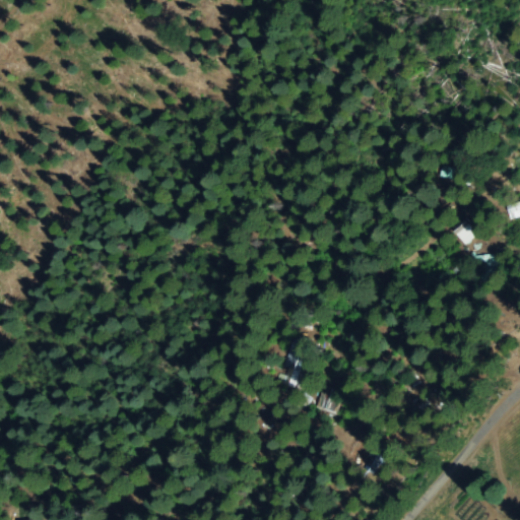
[(438,178),(439,168),(454,170),(452,180),(438,178)]
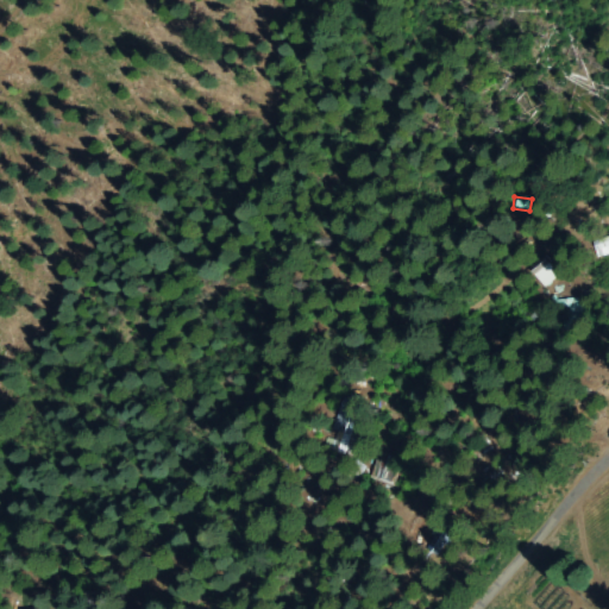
[(608,238),(608,255),(596,257),(594,242),(608,238)]
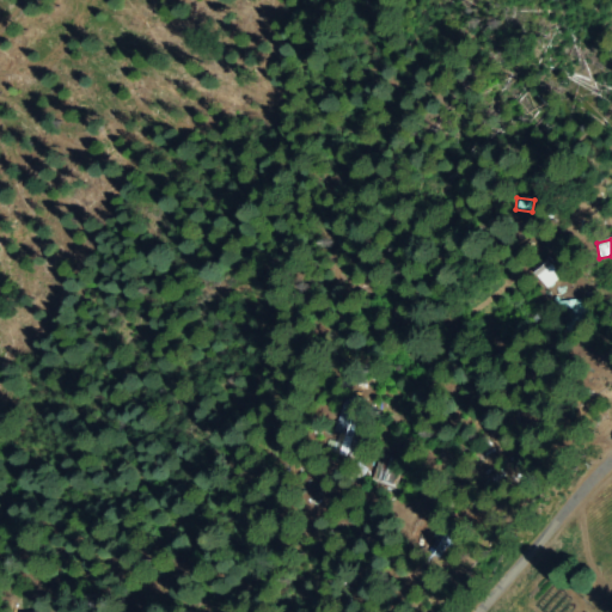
[(542,283),(533,273),(546,262),(555,273),(542,283)]
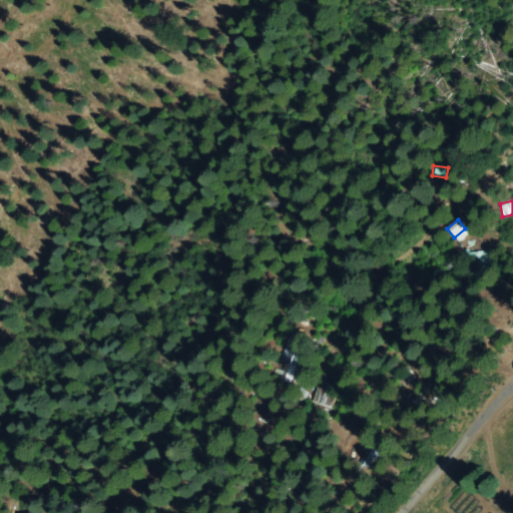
[(461,238),(465,233),(471,240),(467,244),(461,238)]
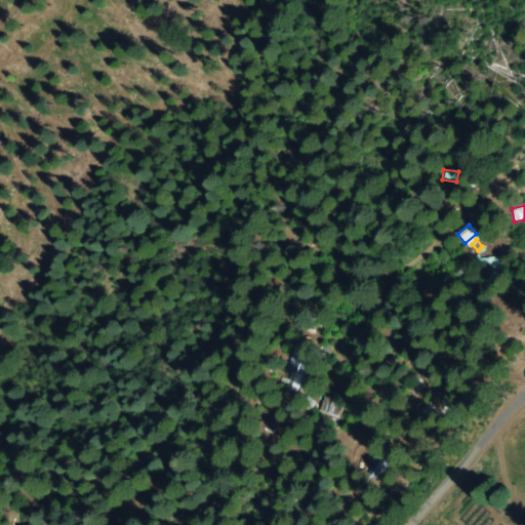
[(493,278),(497,289),(488,292),(479,264),(508,253),(514,272),(493,278)]
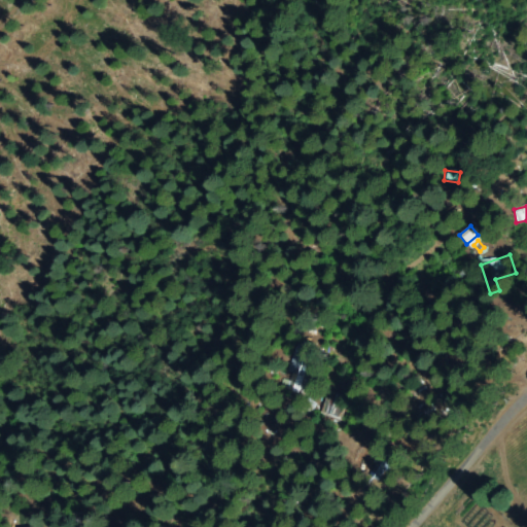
[(294,341),(313,344),(307,394),(288,392),(294,341)]
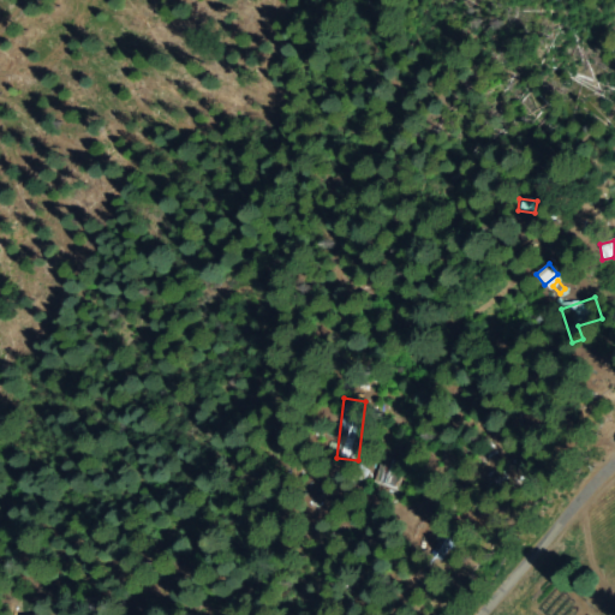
[(411,466),(394,494),(376,482),(393,454),(411,466)]
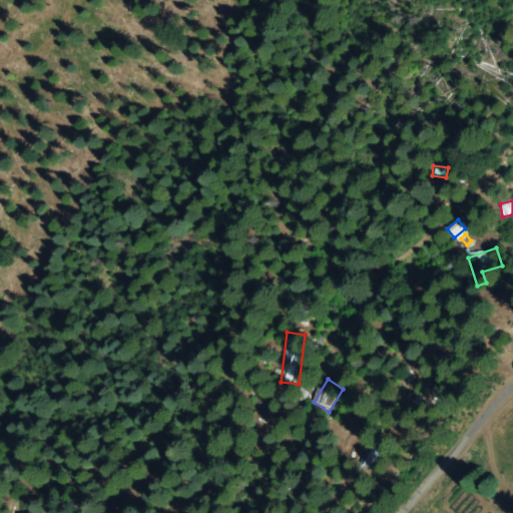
[(381,448),(369,467),(361,462),(374,443),(381,448)]
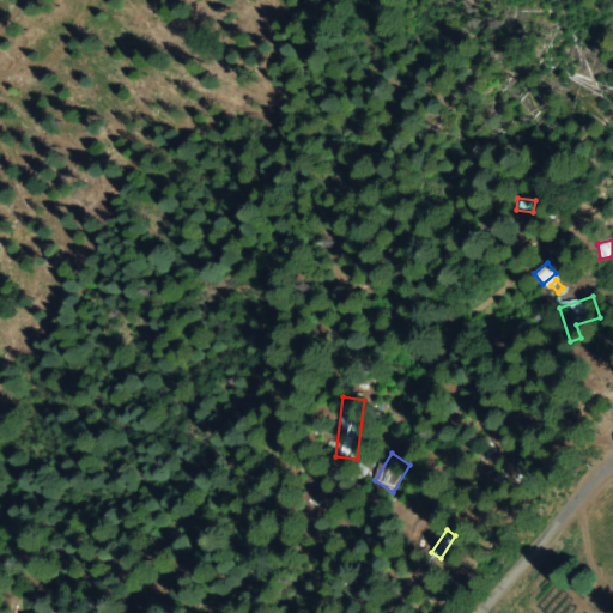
All buildings are outlined.
